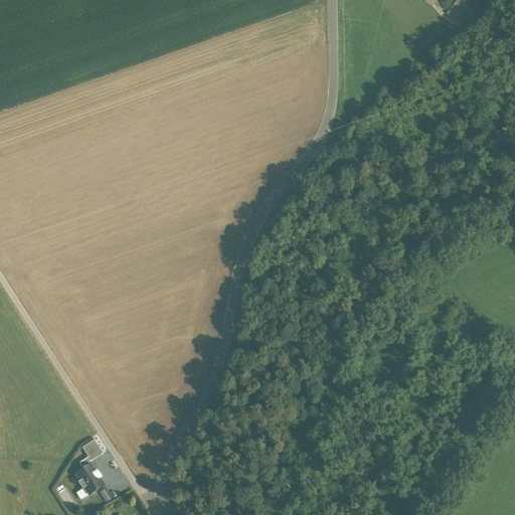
[(95,441),(82,449),(89,458),(91,462),(92,462),(103,454),(95,441)]
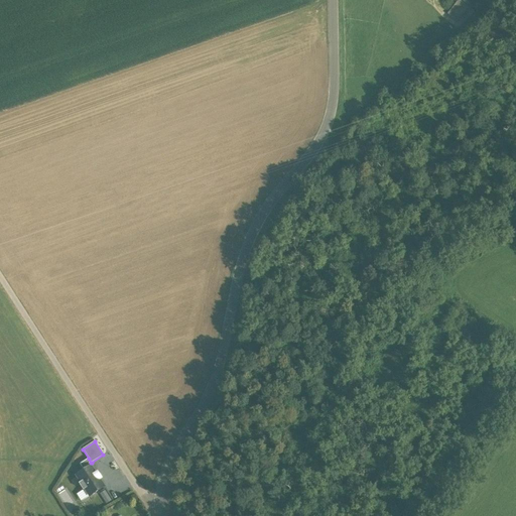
[(89,459),(80,465),(84,471),(91,467),(89,465),(91,463),(89,459)]
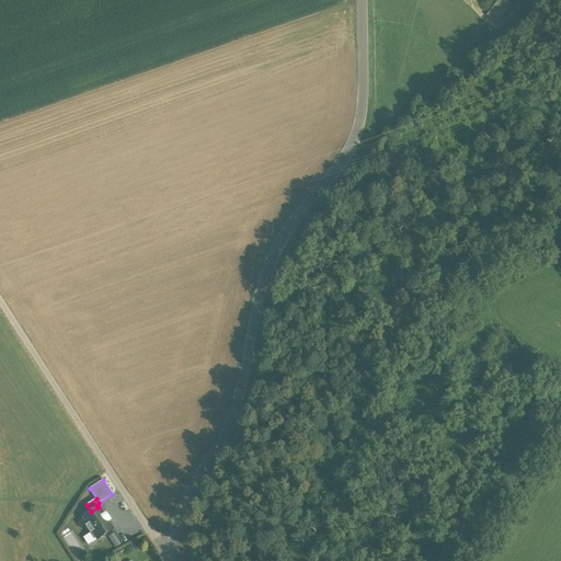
[(91,512),(83,517),(88,525),(87,526),(91,533),(92,531),(98,539),(113,529),(107,522),(110,521),(105,514),(104,515),(99,507),(91,512)]
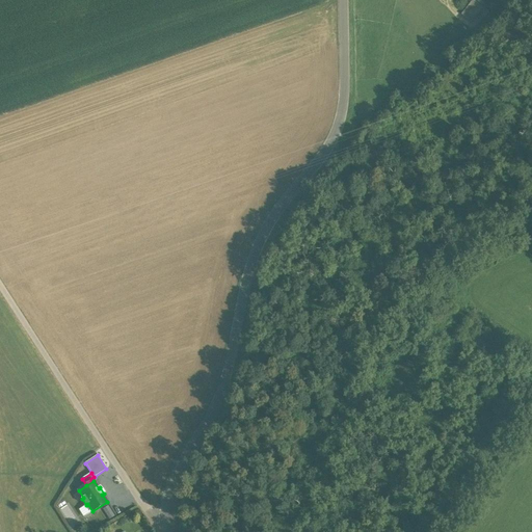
[(110,505),(104,508),(109,520),(115,516),(110,505)]
